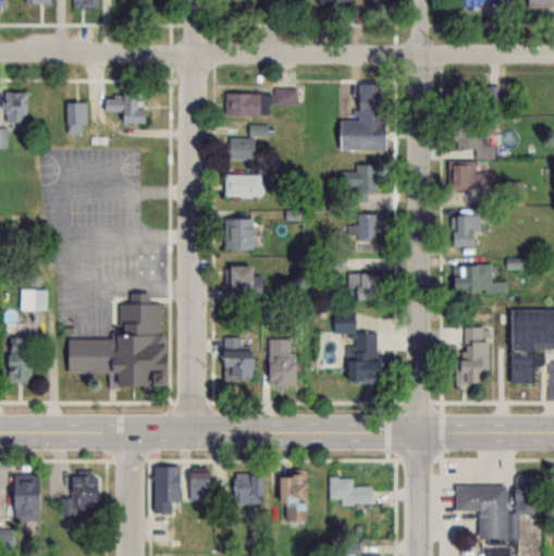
[(383,85),(360,85),(360,122),(341,122),(341,150),(383,151),(383,85)]
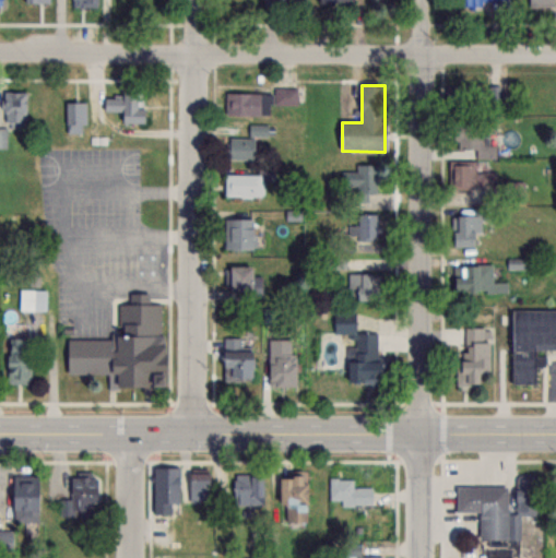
[(299,91),(279,91),(279,106),(299,106),(299,91)]
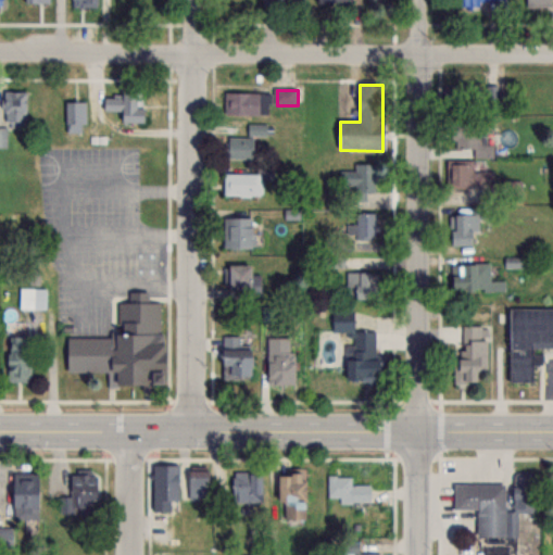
[(28,93),(5,93),(5,124),(28,124),(28,93)]
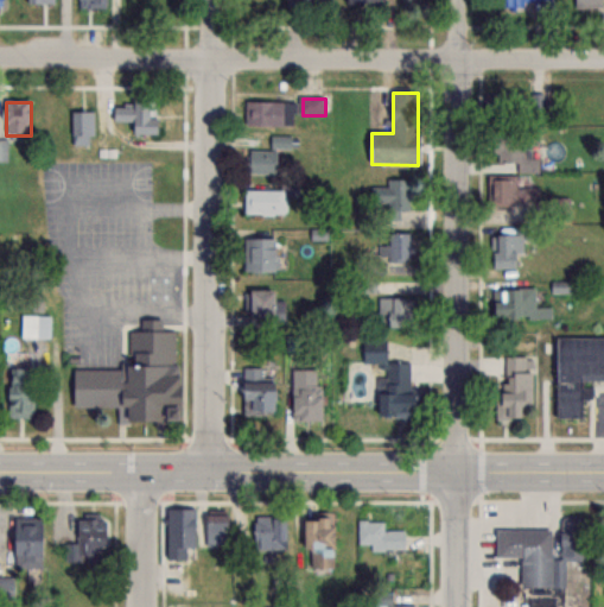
[(297,128),(297,103),(249,103),(249,128),(297,128)]
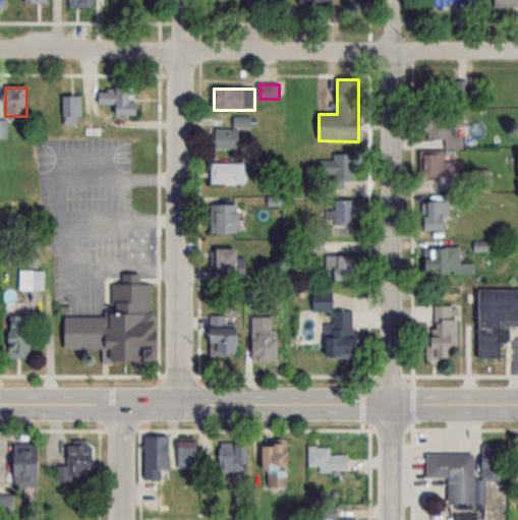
[(114,117),(134,117),(135,92),(100,90),(99,105),(114,106),(114,117)]
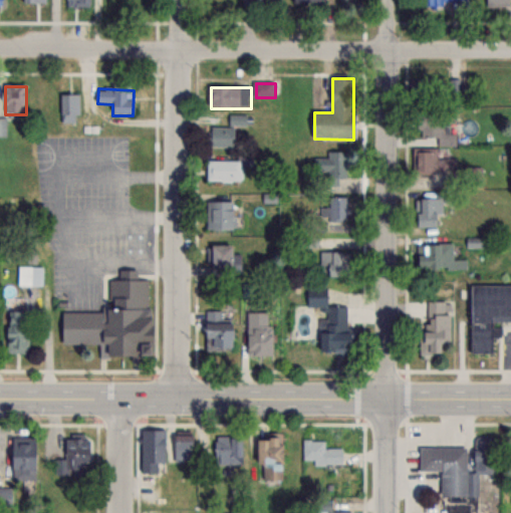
[(63,96),(63,124),(80,124),(80,96),(63,96)]
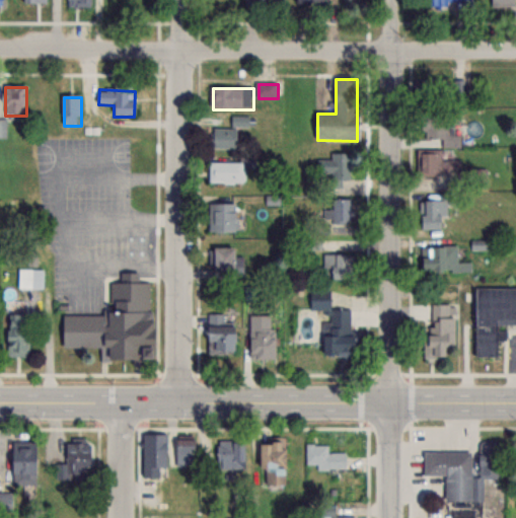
[(462,117),(427,117),(428,139),(444,139),(444,149),(462,148),(462,133),(459,134),(458,127),(462,127),(462,117)]
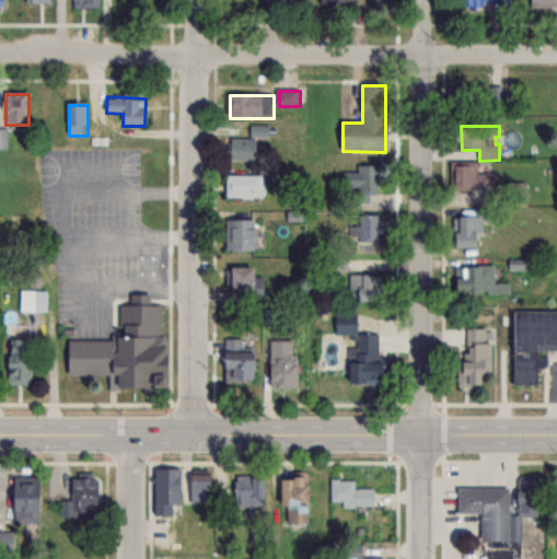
[(257,162),(257,140),(231,140),(231,162),(257,162)]
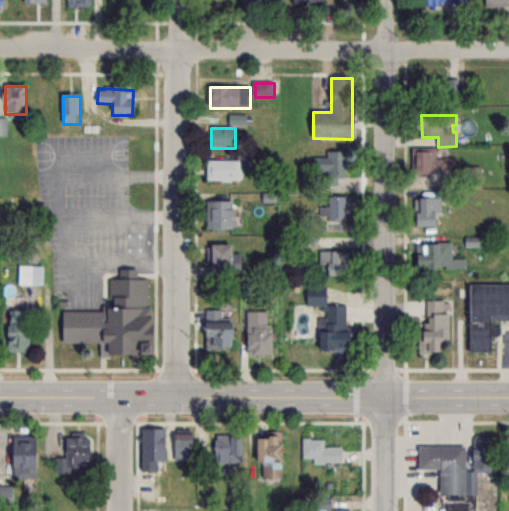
[(437,159),(437,149),(414,149),(414,174),(457,174),(457,159),(437,159)]
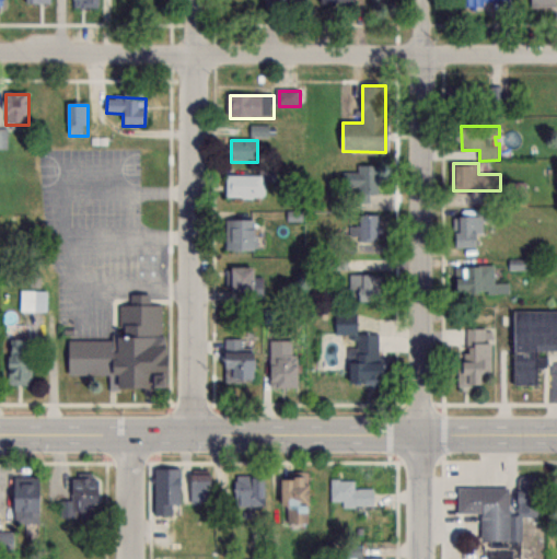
[(378,204),(379,166),(360,166),(360,174),(345,174),(345,188),(357,189),(357,204),(378,204)]
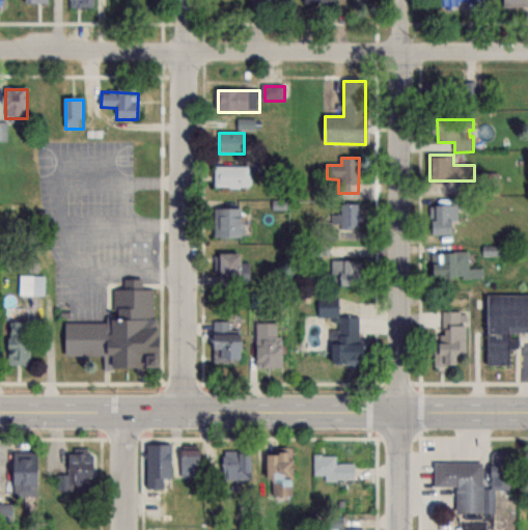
[(216,188),(252,188),(252,166),(216,166),(216,188)]
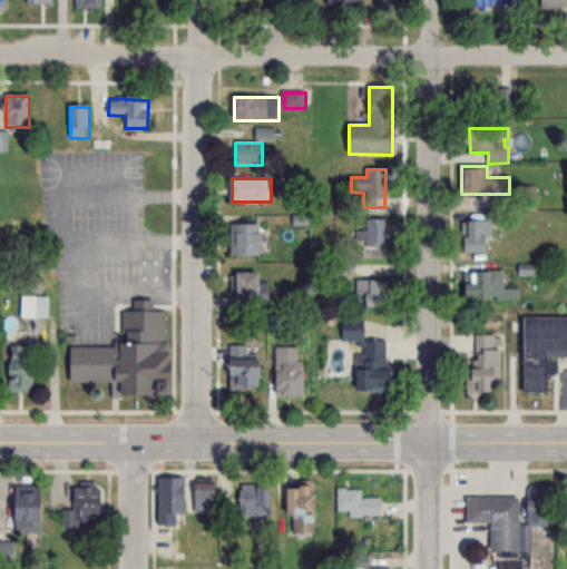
[(388,244),(388,218),(367,218),(367,232),(359,232),(359,244),(388,244)]
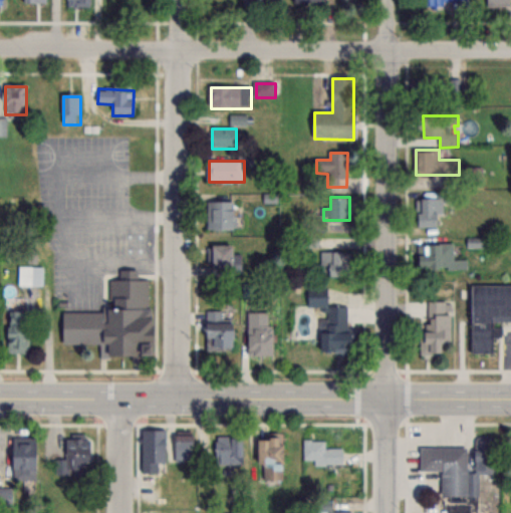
[(418,227),(441,227),(441,199),(418,199),(418,227)]
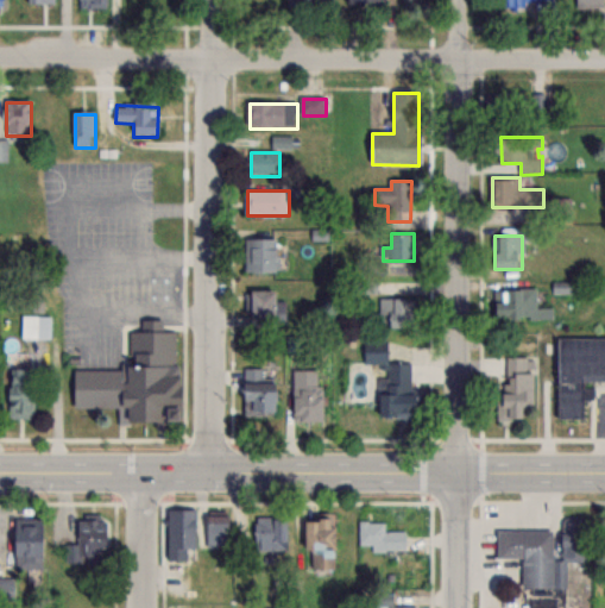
[(246,273),(277,273),(277,239),(246,239),(246,273)]
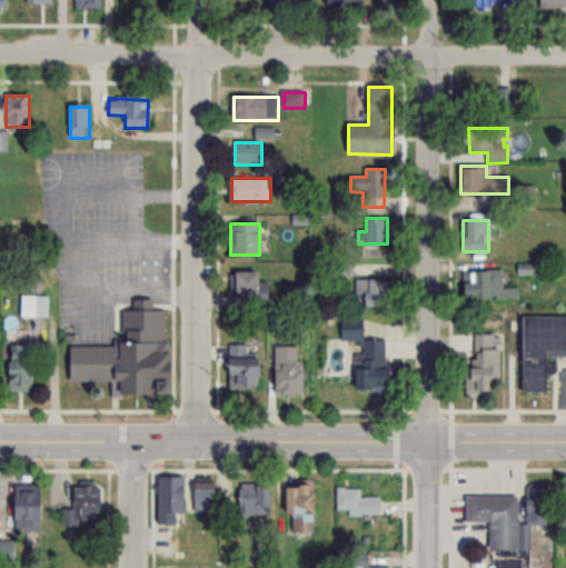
[(503,298),(503,270),(463,270),(463,298),(503,298)]
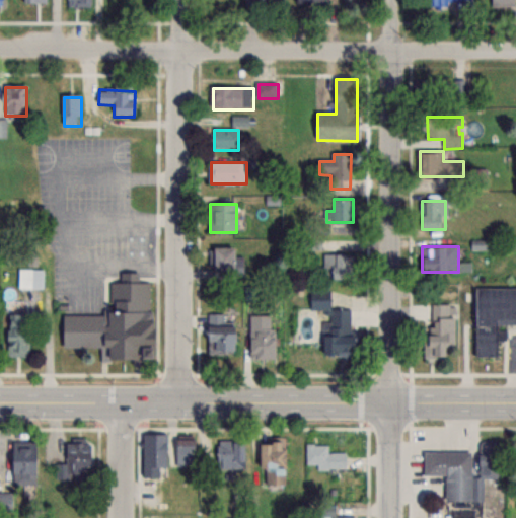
[(235,247),(214,247),(214,275),(235,275),(235,247)]
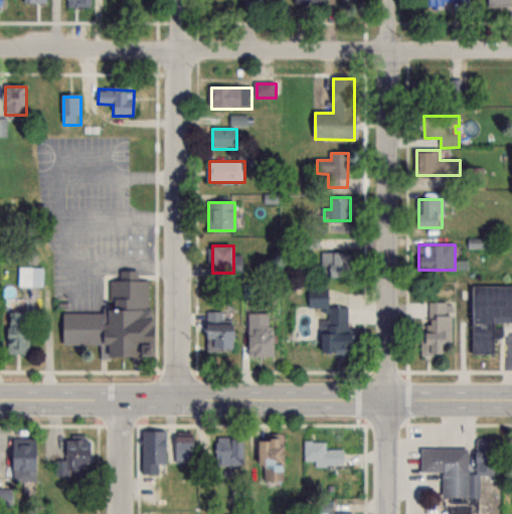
[(348,252),(323,252),(323,277),(348,277),(348,252)]
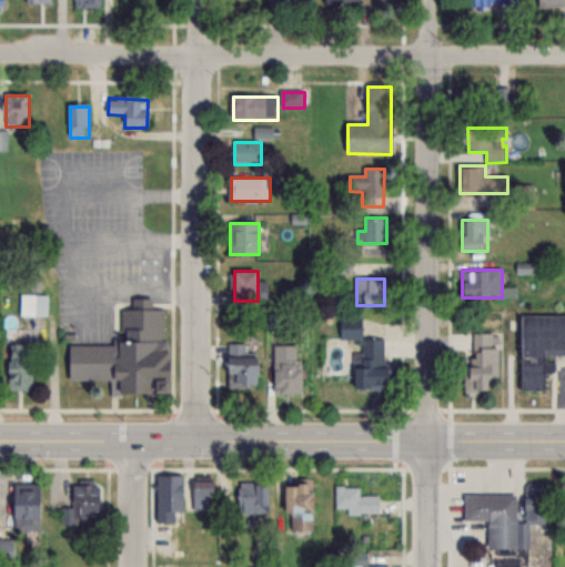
[(22,316),(51,316),(51,294),(22,294),(22,316)]
